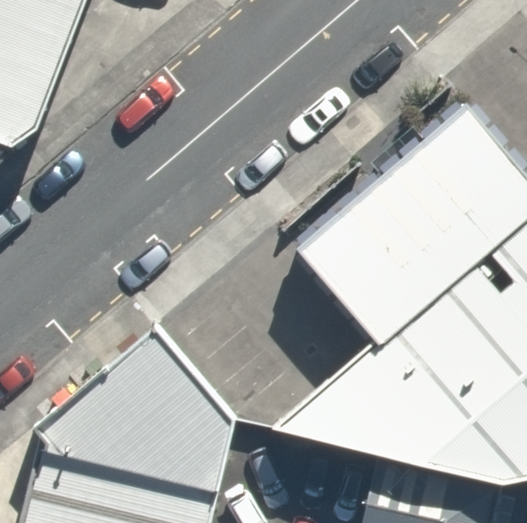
[(101,0),(0,0),(0,149),(23,159),(48,140),(101,0)]
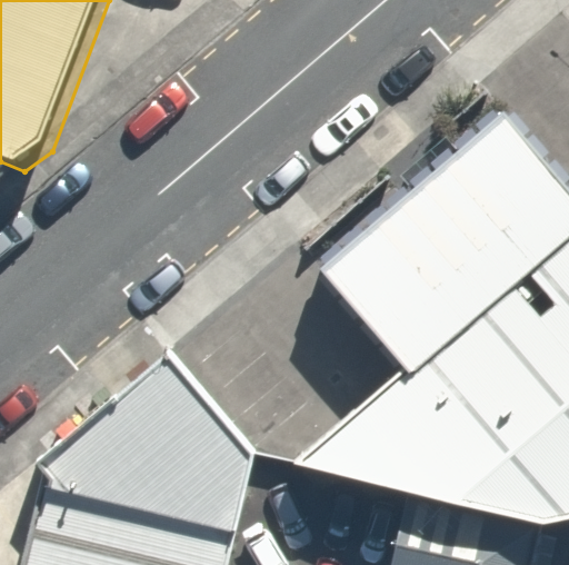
[(568,180),(511,112),(506,117),(501,111),(496,116),(492,110),(317,260),(321,266),(316,270),(319,276),(313,279),(396,373),(290,464),(540,524),(568,518),(568,180)]
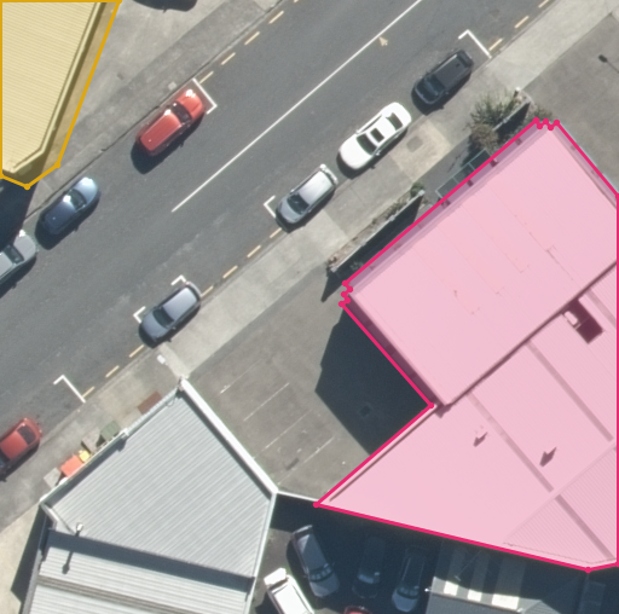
[(0,209),(22,191),(0,183),(0,209)]
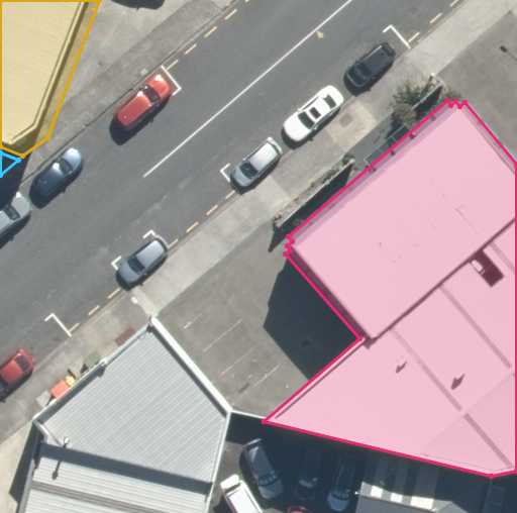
[(207,512),(230,413),(152,321),(30,422),(37,430),(17,512),(207,512)]
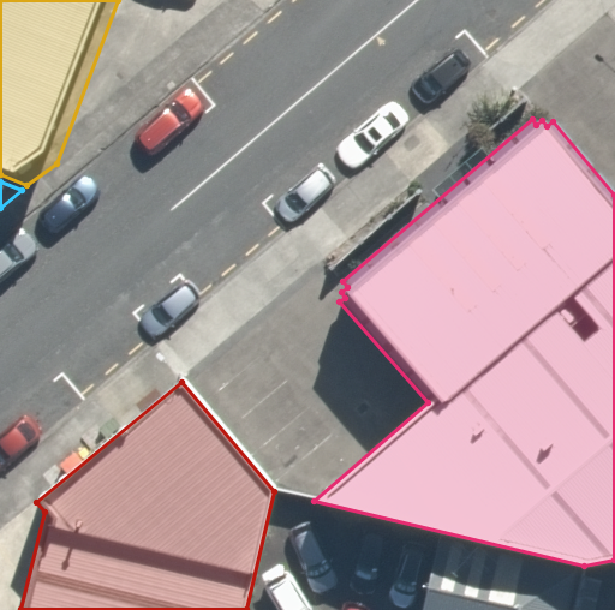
[(574,609),(581,586),(435,554),(422,609),(574,609)]
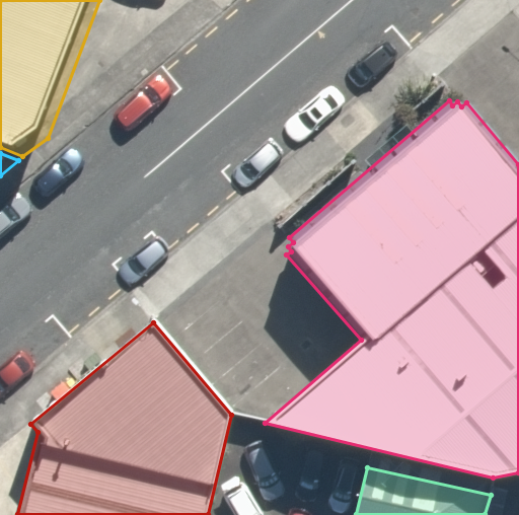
All buildings are outlined.
